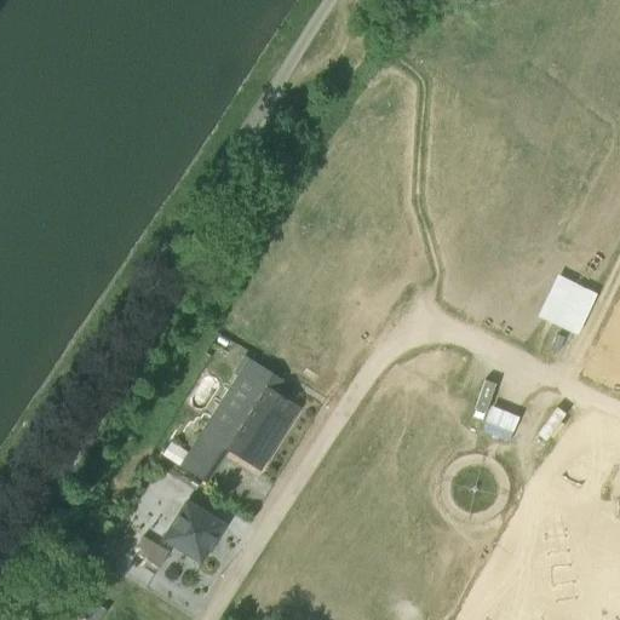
[(597,294),(557,275),(537,317),(577,337),(597,294)]
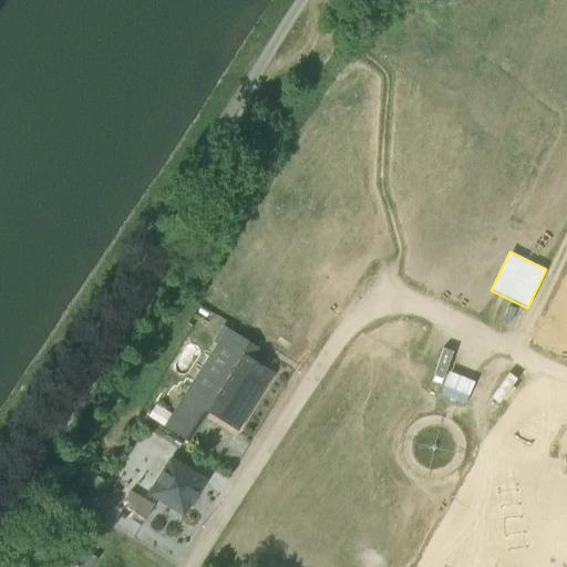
[(236,429),(271,373),(253,360),(258,349),(258,348),(226,328),(174,408),(199,424),(208,412),(236,429)]
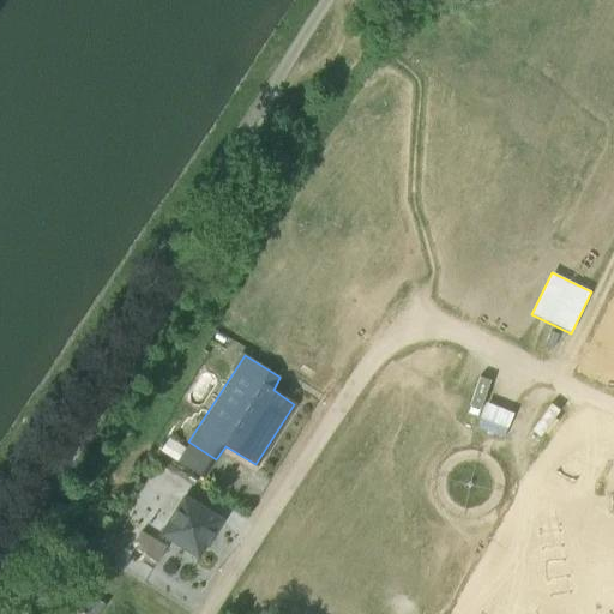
[(507,434),(515,407),(486,399),(479,428),(507,434)]
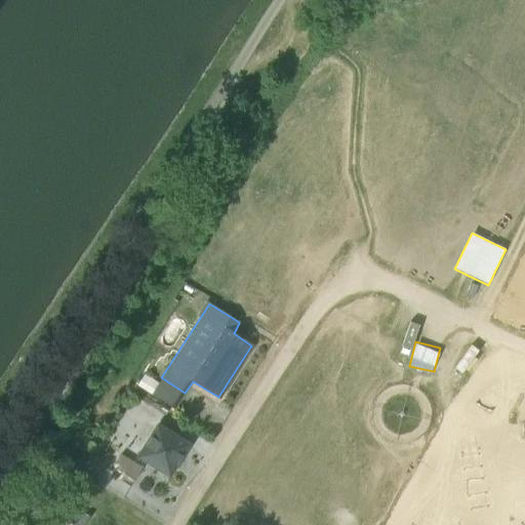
[(156,423),(135,456),(168,476),(189,445),(156,423)]
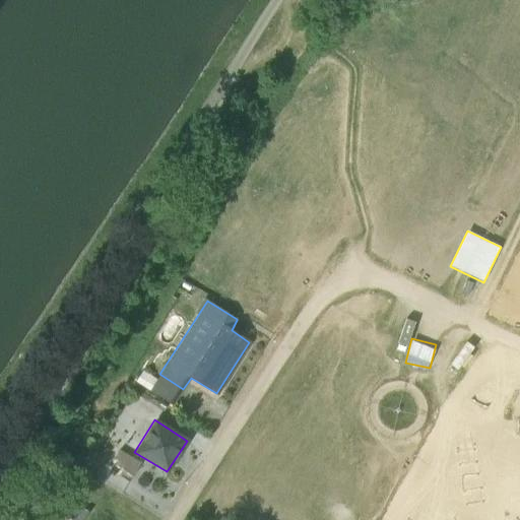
[(139,463),(119,450),(111,463),(112,463),(109,470),(127,481),(139,463)]
